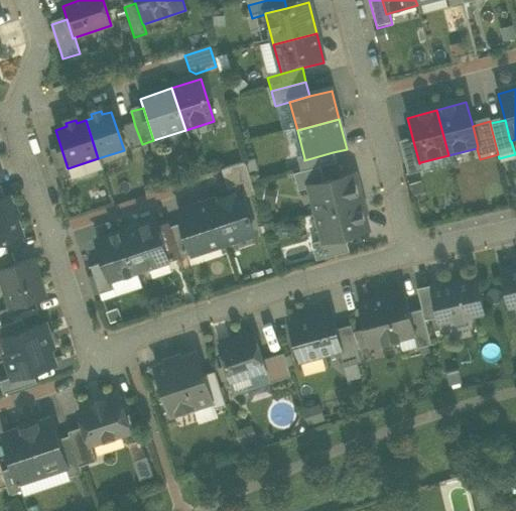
[(143,148),(142,144),(135,126),(124,129),(132,152),(143,148)]
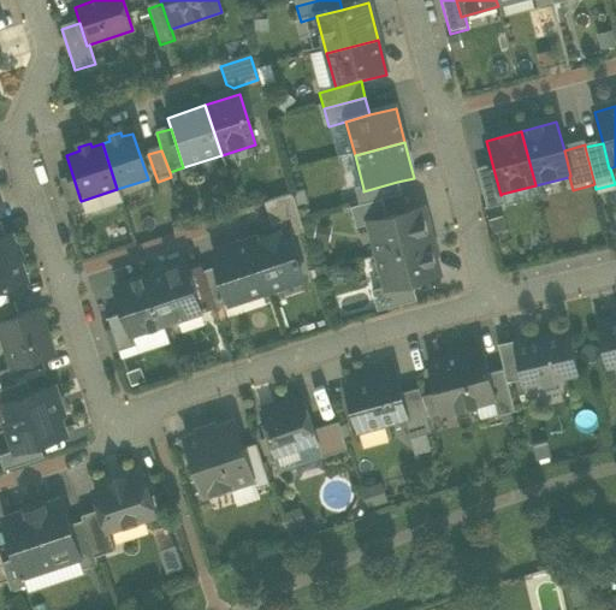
[(478,172),(487,212),(505,208),(502,194),(501,195),(493,169),(478,172)]
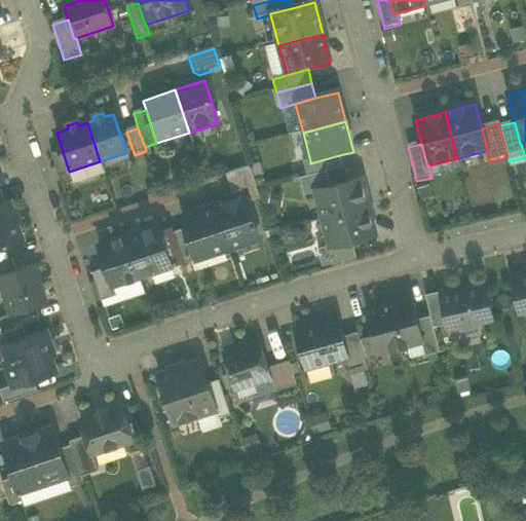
[(51,156),(62,187),(73,183),(69,172),(63,152),(51,156)]
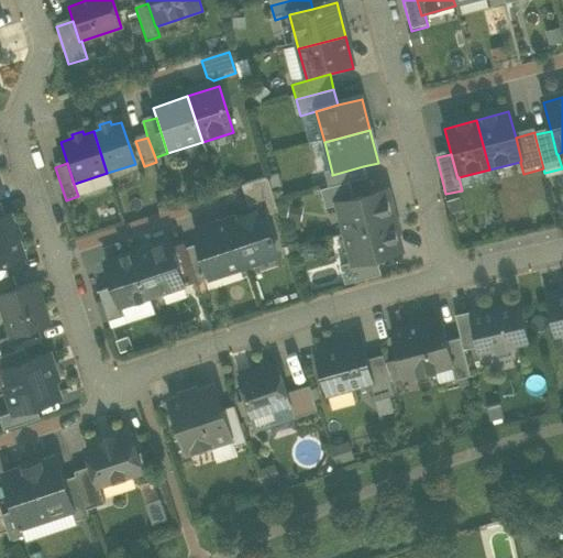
[(324,175),(329,190),(350,185),(367,181),(363,166),(332,175),(332,173),(324,175)]
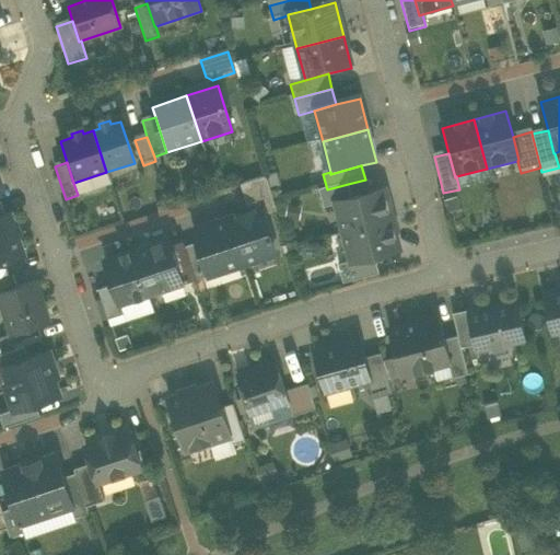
[(261,211),(264,217),(277,212),(267,180),(241,188),(248,210),(258,206),(260,211),(261,211)]
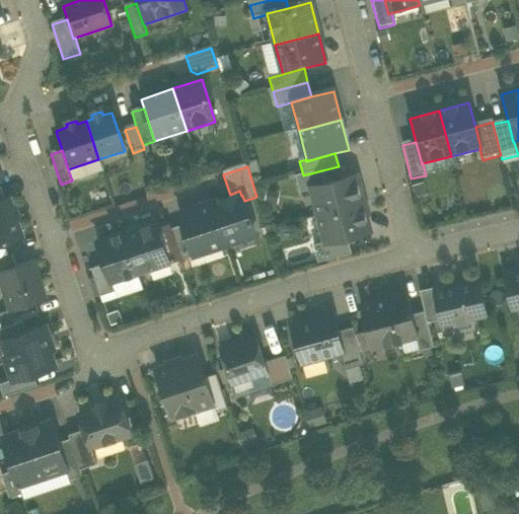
[(311,191),(326,187),(322,170),(303,175),(295,177),(300,195),(311,192),(311,191)]
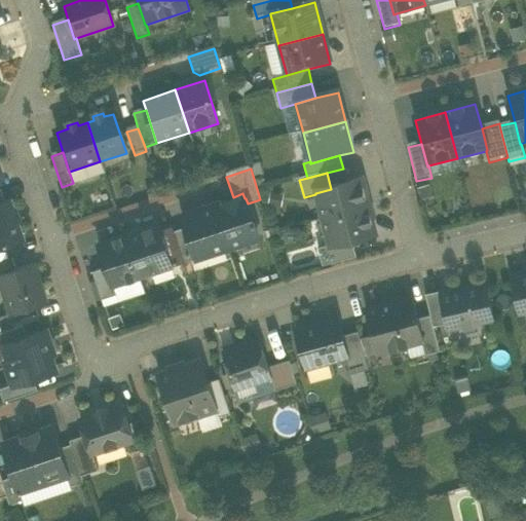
[(323,221),(369,210),(361,182),(331,189),(315,193),(315,194),(323,221)]
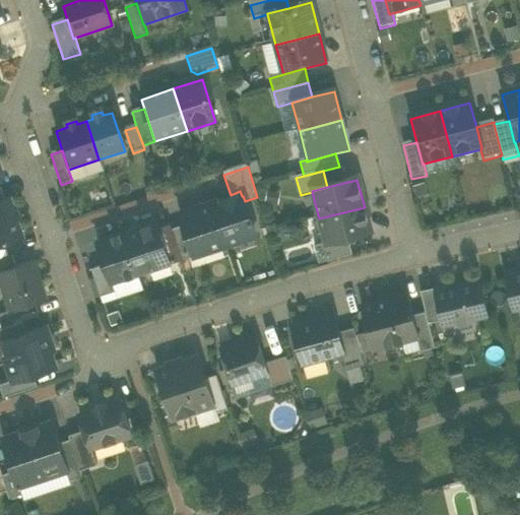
[(242,196),(212,206),(225,249),(256,239),(252,226),(253,224),(252,222),(251,222),(248,213),(249,213),(245,201),(243,196),(242,196)]
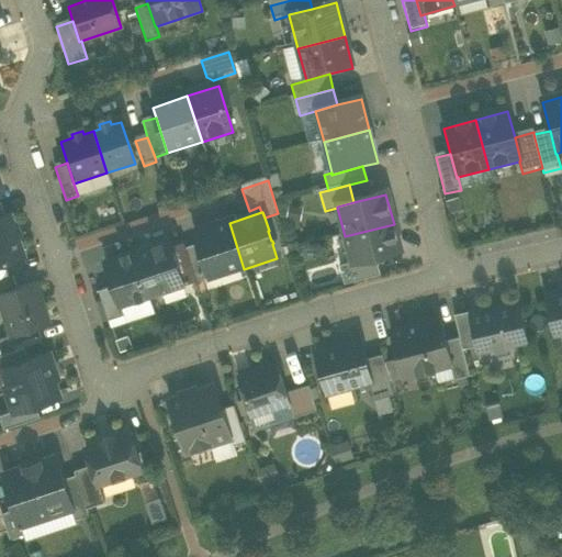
[(0,220),(0,268),(25,260),(11,218),(6,219),(0,220)]
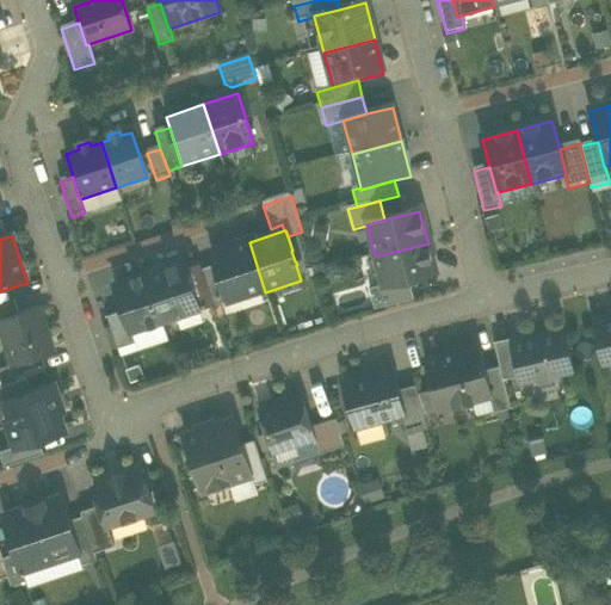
[(228,304),(265,292),(250,242),(211,254),(216,269),(228,304)]
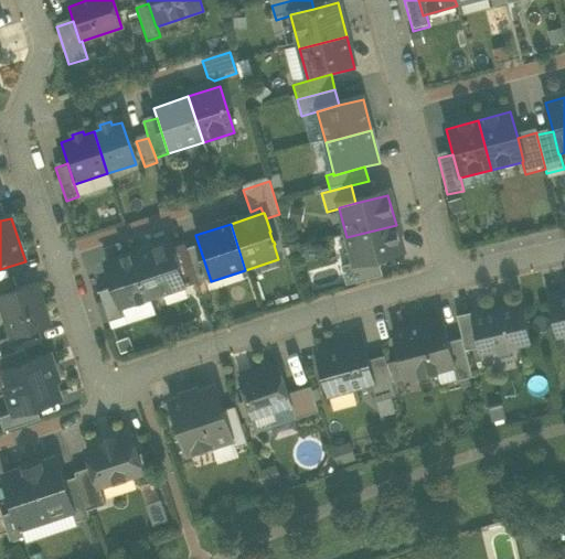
[(354,266),(354,267),(379,261),(404,255),(396,225),(347,237),(354,266)]
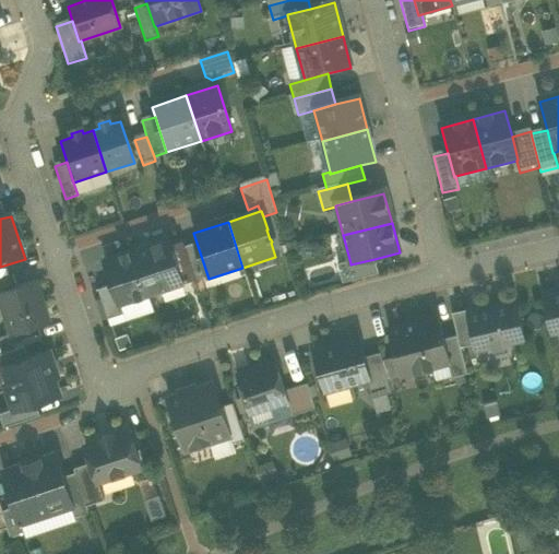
[(133,252),(149,298),(183,287),(171,250),(168,242),(133,252)]
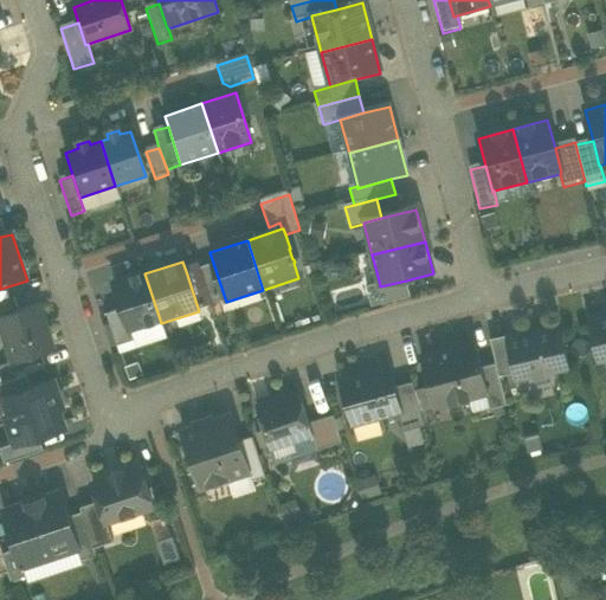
[(212,307),(200,270),(199,266),(186,271),(199,311),(212,307)]
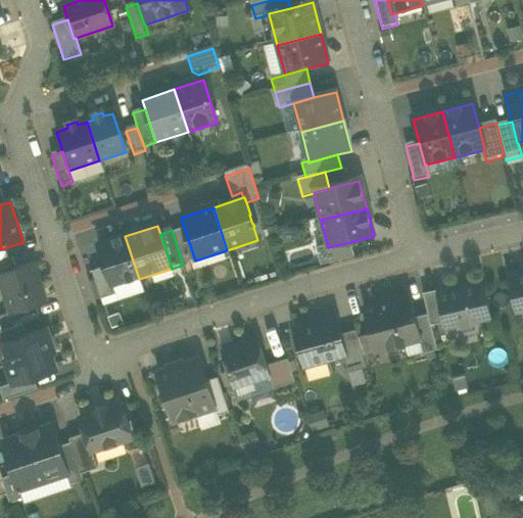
[(185,230),(173,233),(183,265),(195,261),(185,230)]
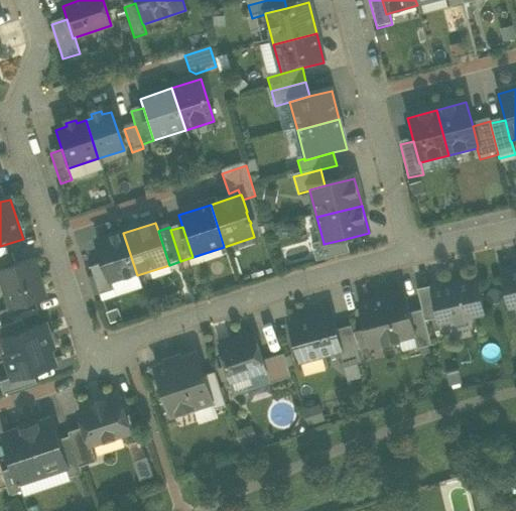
[(137,275),(123,233),(96,242),(104,265),(110,284),(112,283),(137,275)]
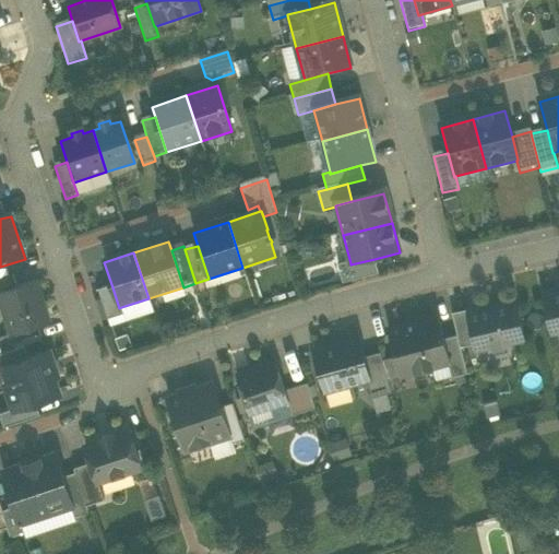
[(337,267),(343,285),(379,277),(375,259),(351,264),(351,263),(337,267)]
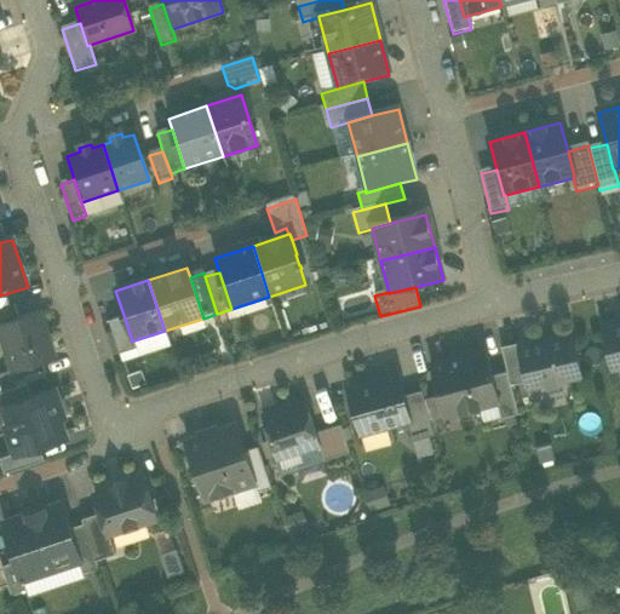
[(0,311),(0,327),(19,321),(15,308),(0,311)]
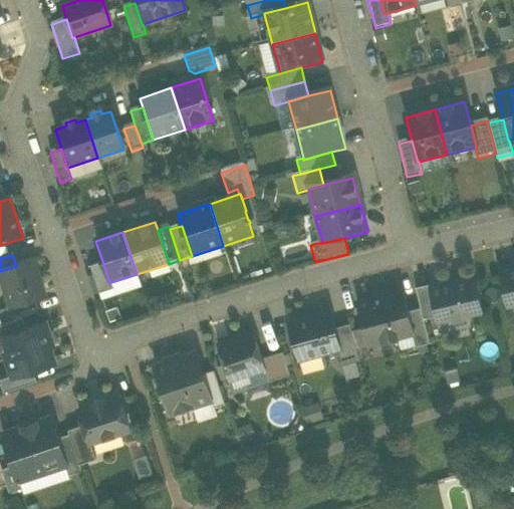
[(0,271),(13,309),(43,299),(31,261),(16,266),(0,271)]
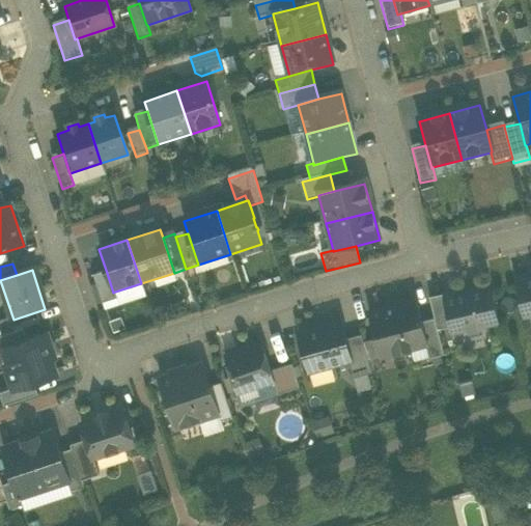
[(103,305),(117,300),(115,292),(113,293),(107,273),(93,277),(103,305)]
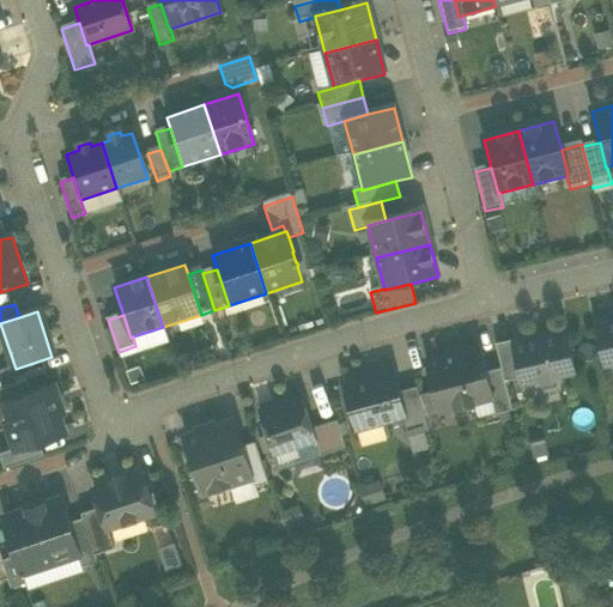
[(612,323),(595,328),(605,370),(612,368),(612,323)]
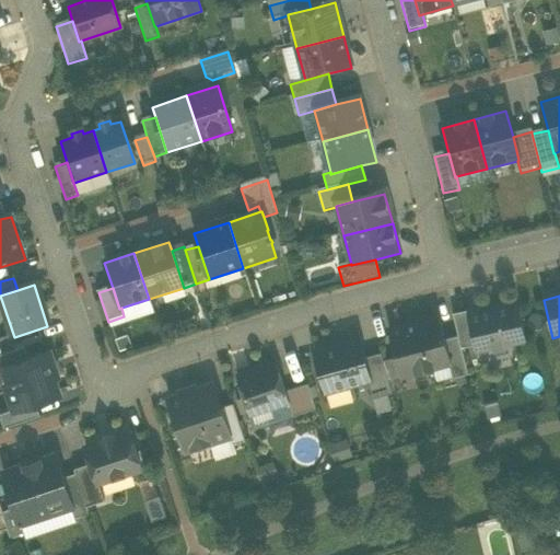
[(489,353),(490,356),(511,350),(510,347),(526,344),(517,305),(500,309),(499,307),(478,311),(479,314),(467,316),(475,349),(476,355),(489,353)]
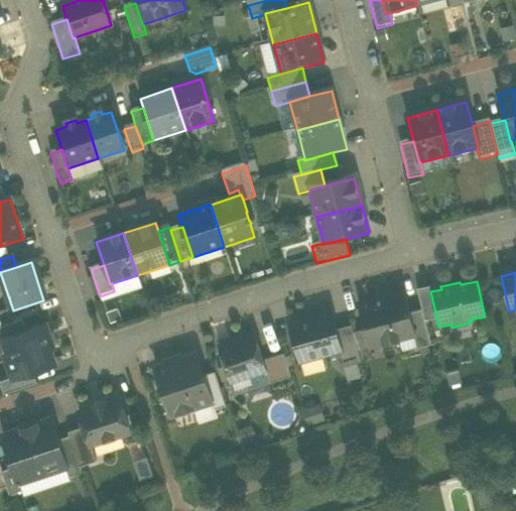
[(417,294),(422,312),(425,324),(437,322),(430,291),(417,294)]
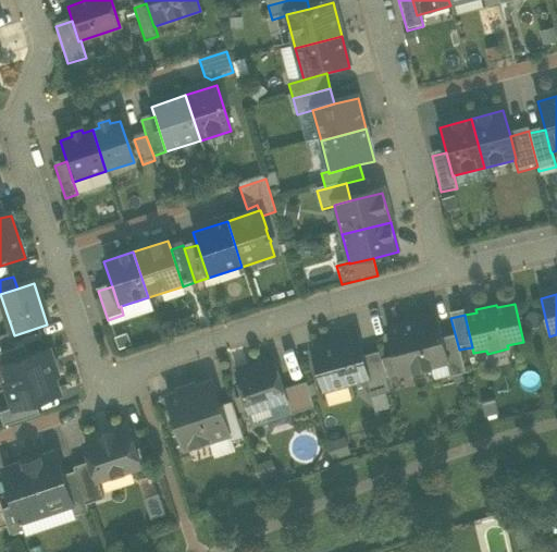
[(415,373),(416,379),(433,375),(431,369),(446,365),(448,365),(443,341),(436,318),(387,331),(399,378),(415,373)]
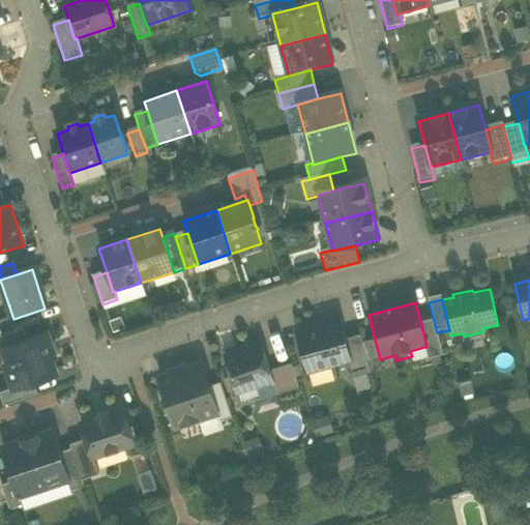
[(443,357),(437,332),(434,321),(421,324),(427,347),(424,347),(429,360),(443,357)]
